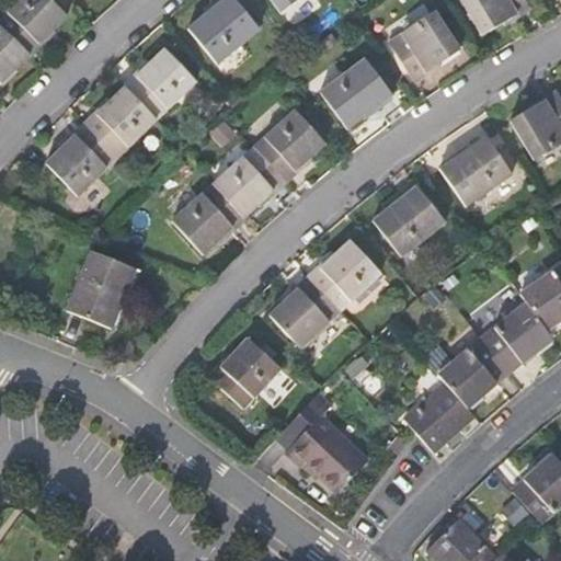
[(67,16),(49,0),(19,0),(0,20),(0,27),(29,56),(67,16)]
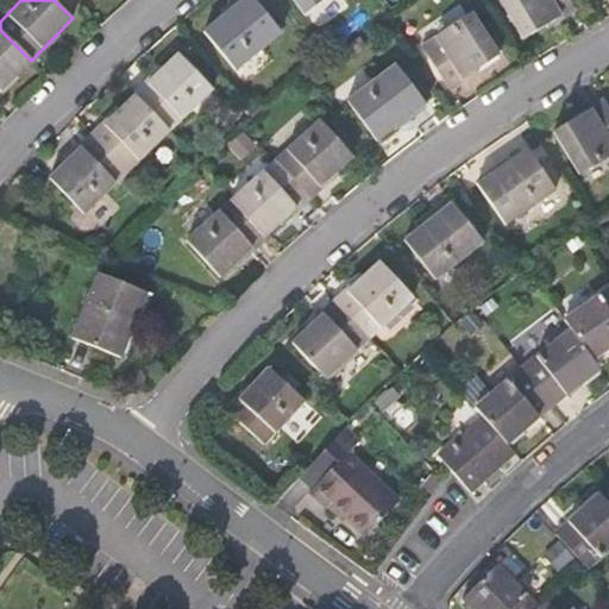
[(242,0),(203,32),(234,70),(281,32),(255,0),(242,0)]
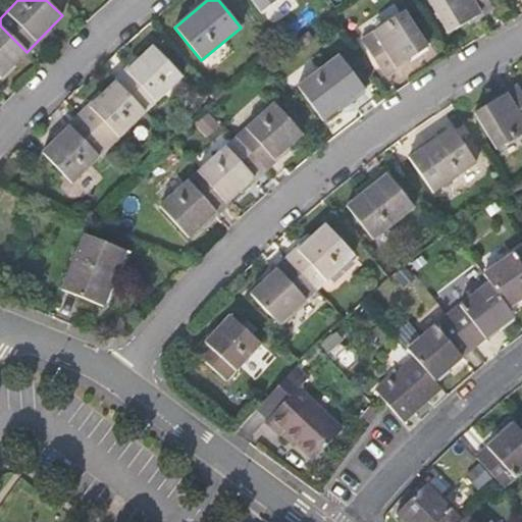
[(251,0),(260,12),(276,0),(251,0)]
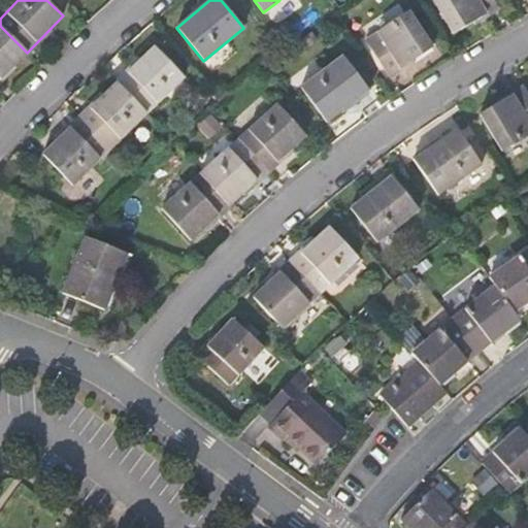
[(494,0),(433,0),(454,34),(498,7),(494,0)]
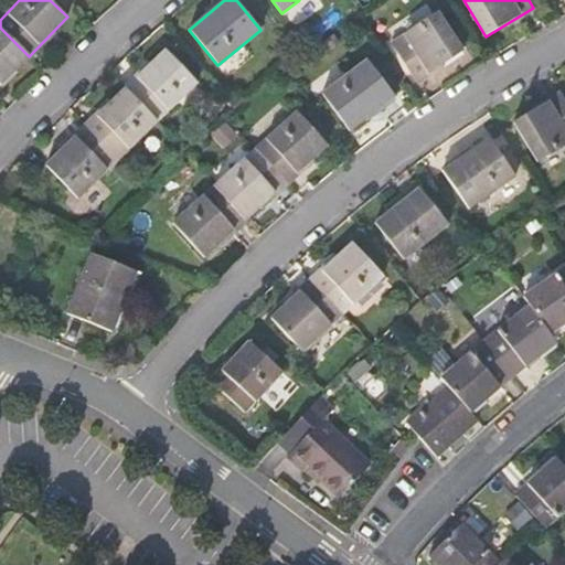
[(462,51),(437,12),(391,43),(416,82),(462,51)]
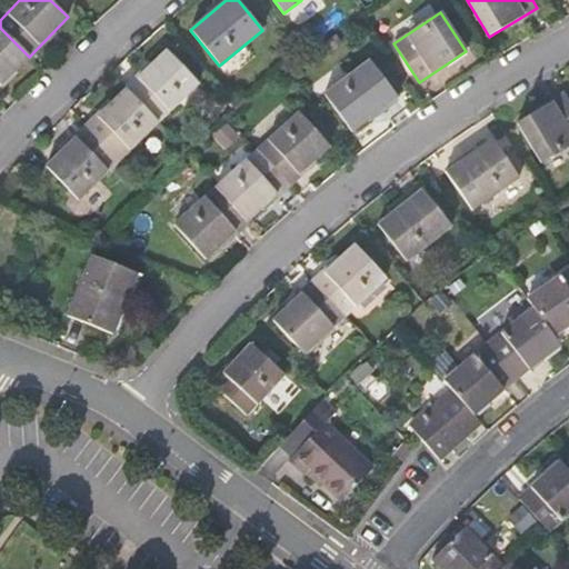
[(0,28),(0,86),(29,57),(0,28)]
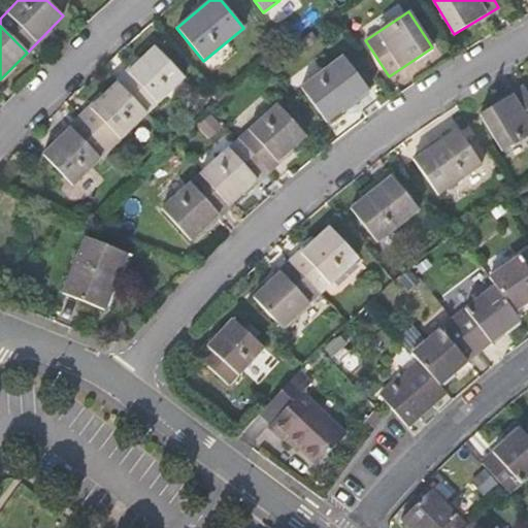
[(146,113),(184,77),(155,46),(117,81),(146,113)]
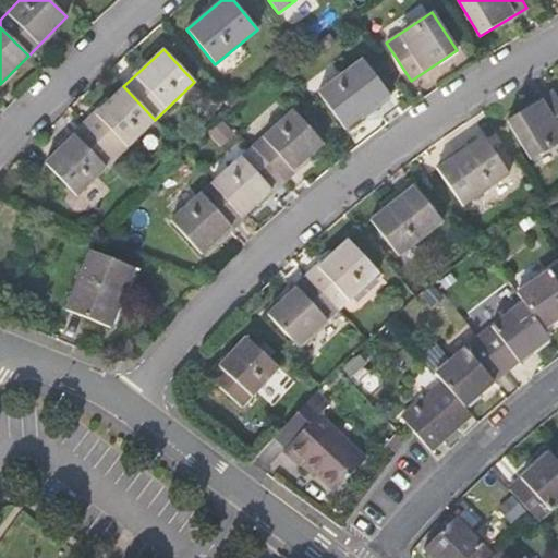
[(346,130),(389,96),(361,59),(317,93),(346,130)]
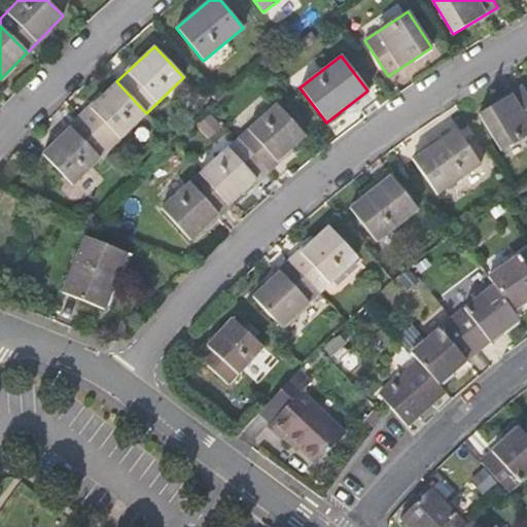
[(146,113),(116,81),(80,117),(109,148),(146,113)]
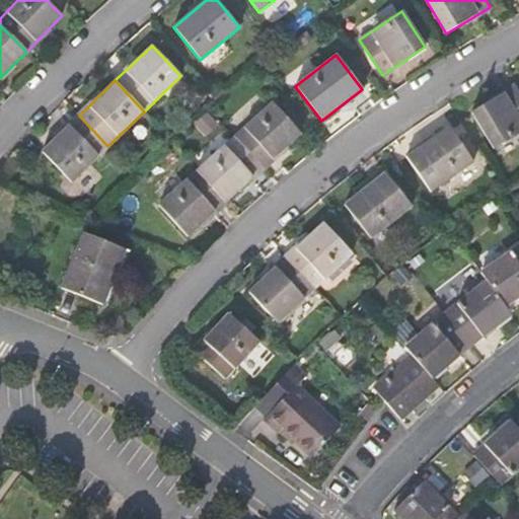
[(471,113),(494,149),(518,133),(518,92),(515,86),(471,113)]
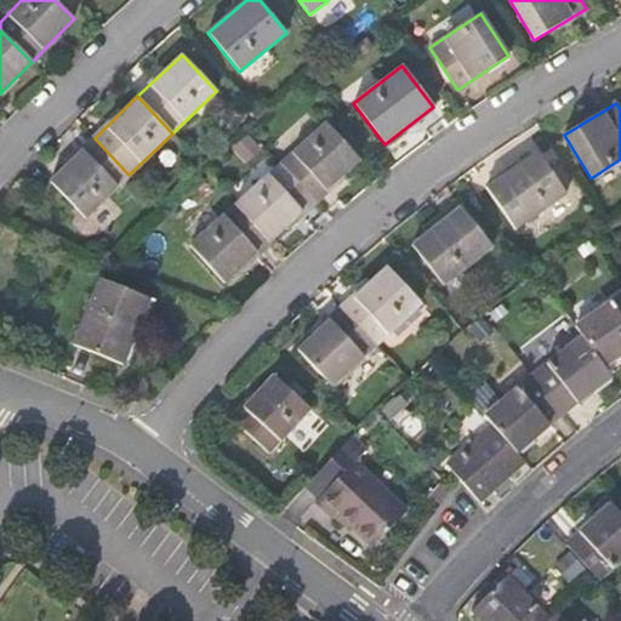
[(280,164),(314,201),(360,160),(326,123),(280,164)]
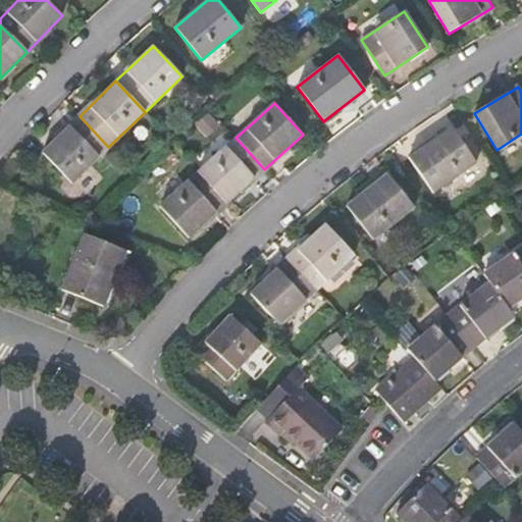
[(108,147),(80,116),(42,152),(70,183),(108,147)]
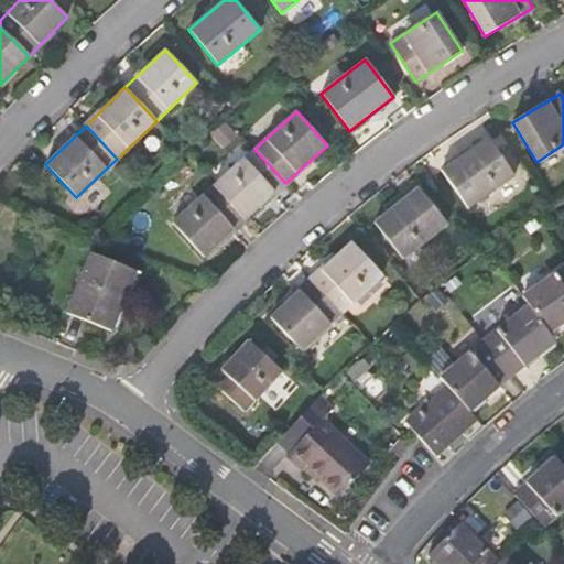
[(514,177),(487,138),(441,171),(468,209),(514,177)]
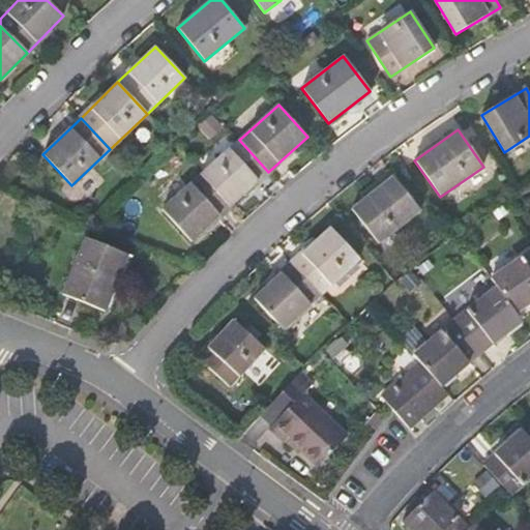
[(201,174),(230,207),(268,172),(239,140),(201,174)]
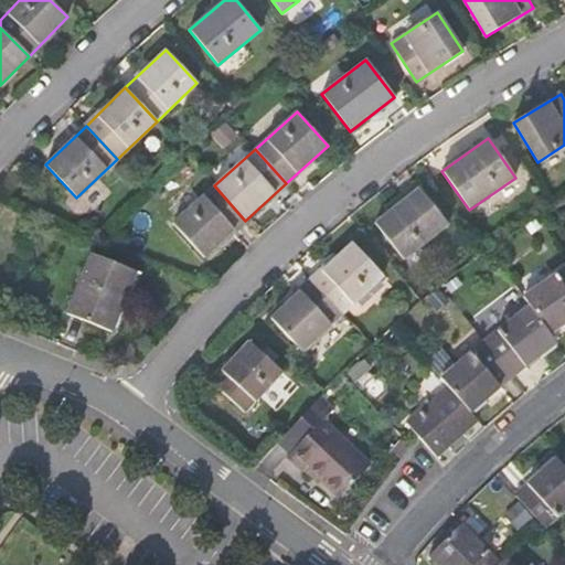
[(204,257),(245,221),(214,185),(172,223),(204,257)]
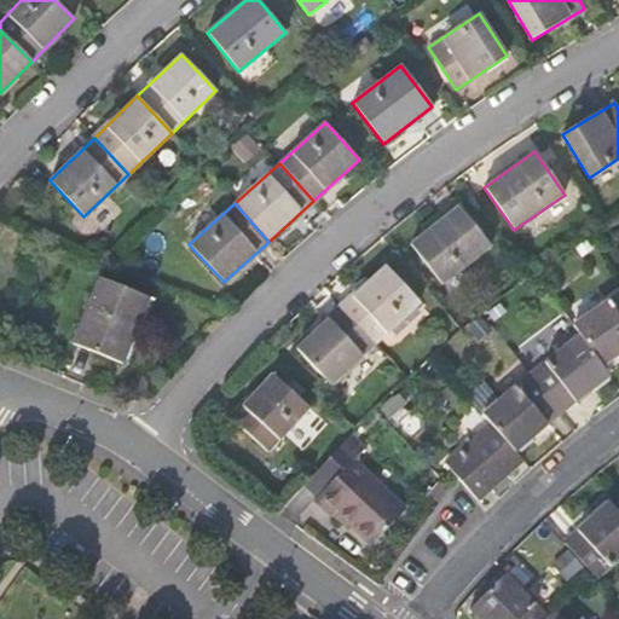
[(491,247),(460,207),(410,244),(443,284),(491,247)]
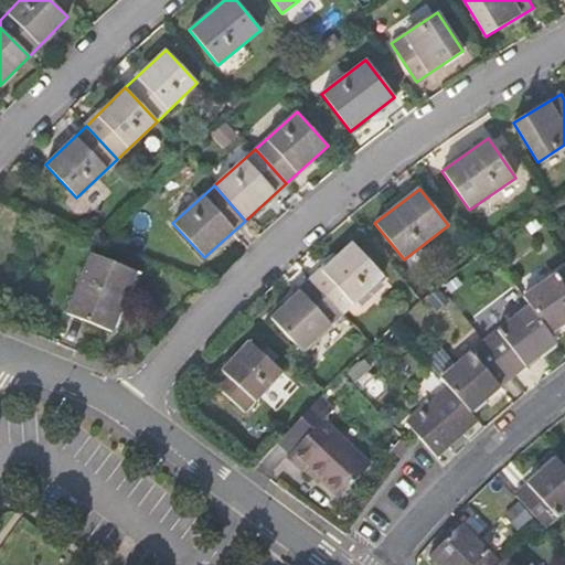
[(351,243),(310,280),(342,315),(383,277),(351,243)]
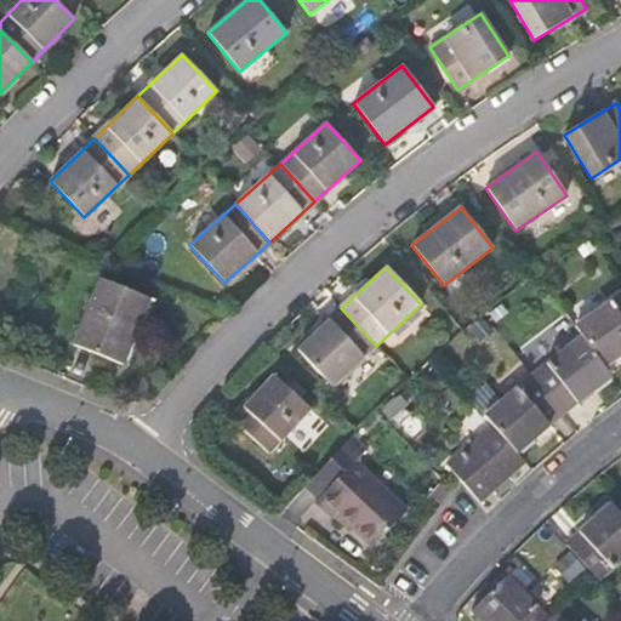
[(123,365),(149,298),(100,279),(73,345),(123,365)]
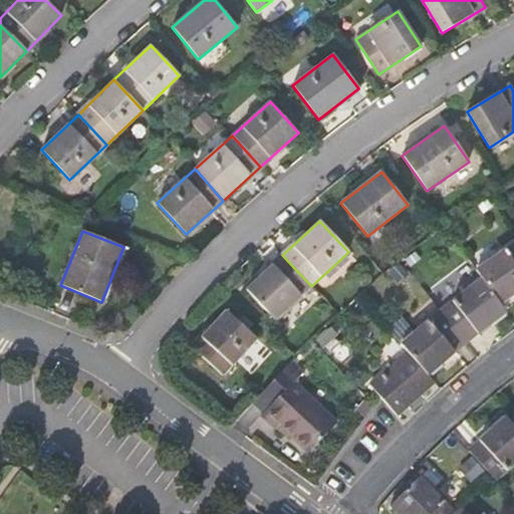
[(500,303),(513,293),(513,244),(476,270),(482,278),(500,303)]
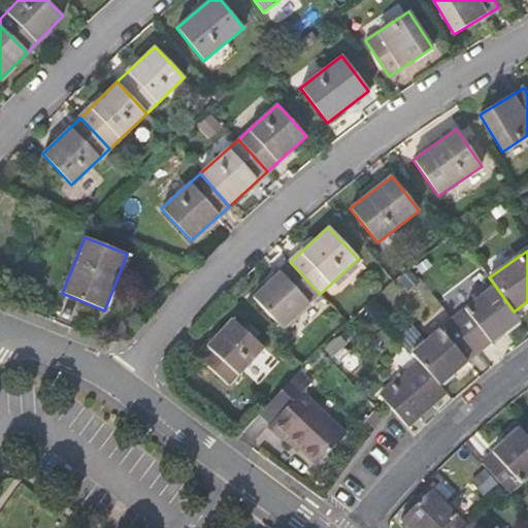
[(320,294),(290,262),(253,297),(282,329),(320,294)]
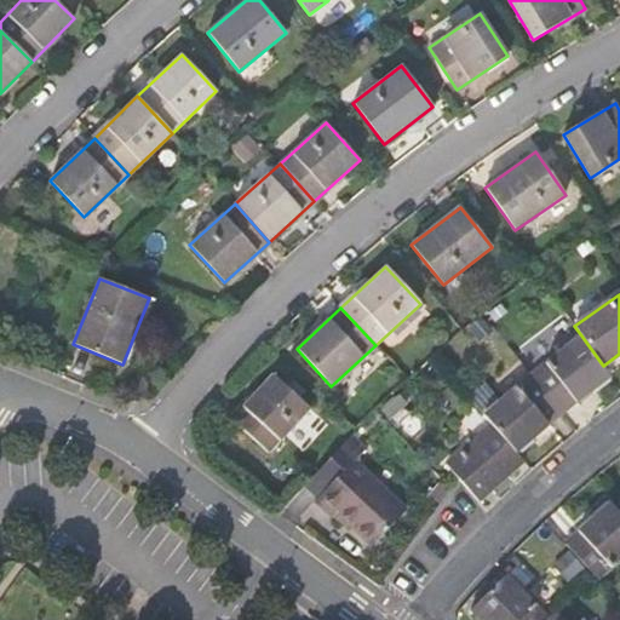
[(603,366),(581,336),(530,375),(562,413),(610,375),(603,366)]
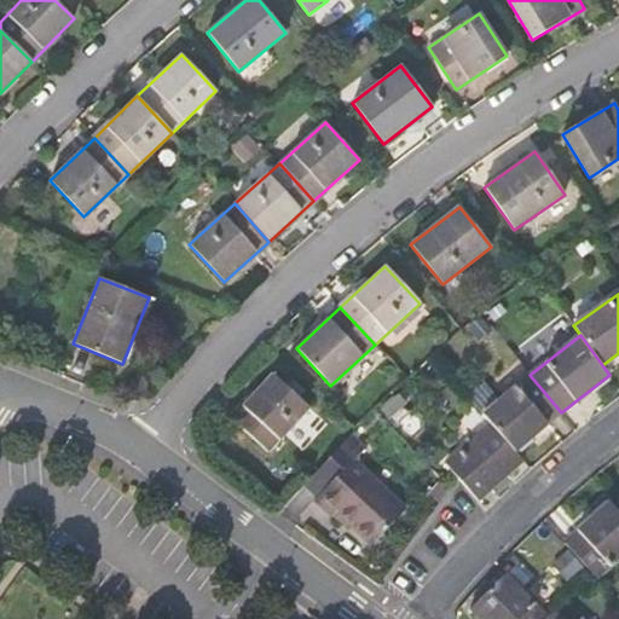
[(273,374),(231,418),(268,453),(310,408),(273,374)]
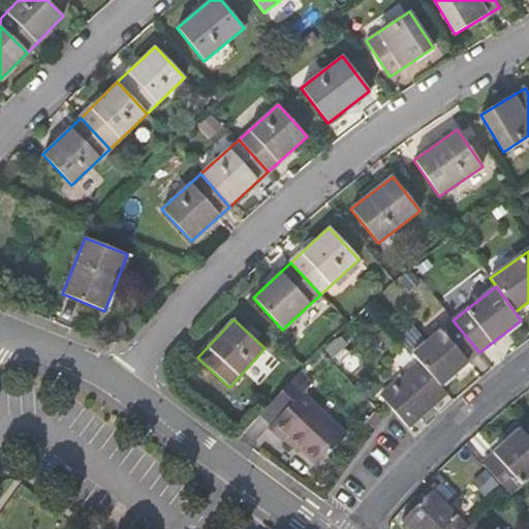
[(440,386),(479,352),(453,320),(412,354),(419,363),(440,386)]
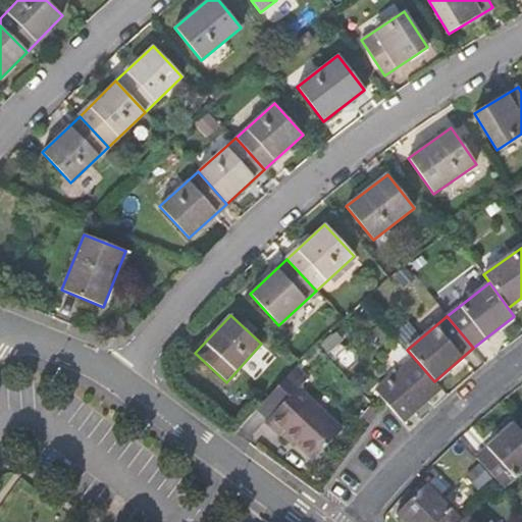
[(427,401),(441,388),(434,381),(414,358),(375,392),(386,404),(403,422),(415,411),(412,408),(424,398),(427,401)]
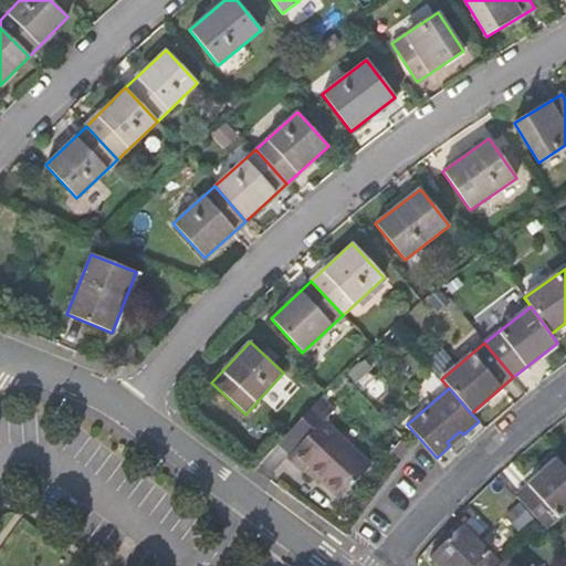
[(320,399),(279,442),(291,453),(287,457),(303,472),(307,469),(339,499),(370,467),(321,421),(331,410),(320,399)]
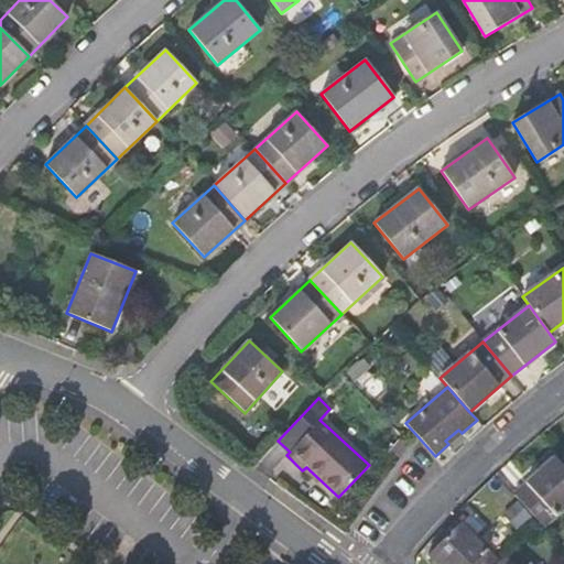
[(563,508),(563,467),(554,457),(513,494),(543,527),(563,508)]
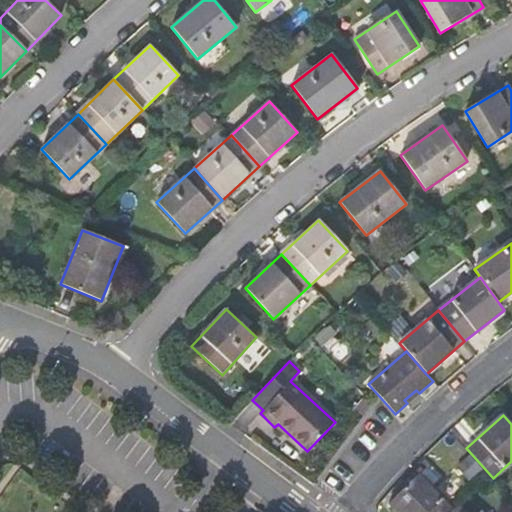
[(388,504),(396,511),(450,511),(453,510),(430,488),(438,479),(426,468),(418,476),(417,475),(388,504)]
